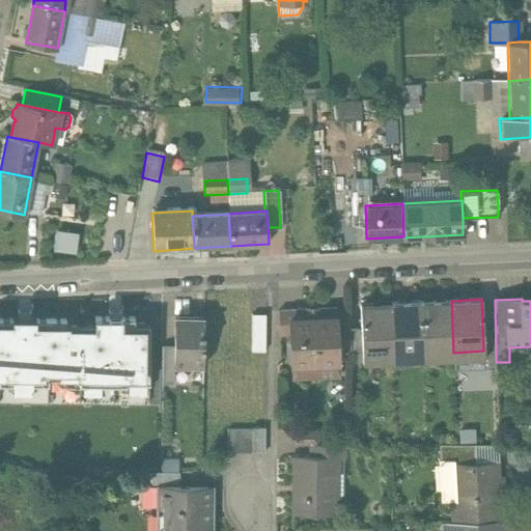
[(421,302),(423,354),(453,353),(451,301),(421,302)]
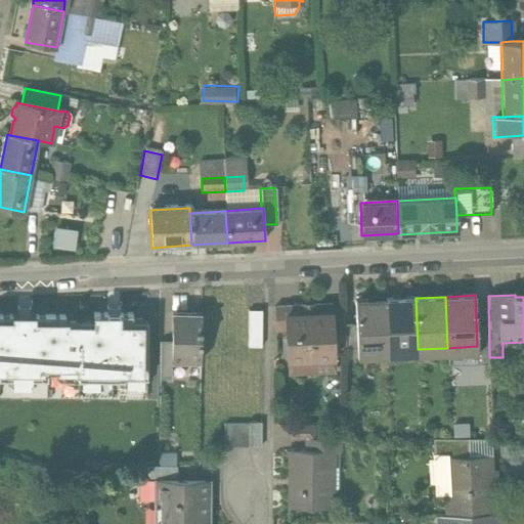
[(386,300),(388,351),(418,349),(416,298),(386,300)]
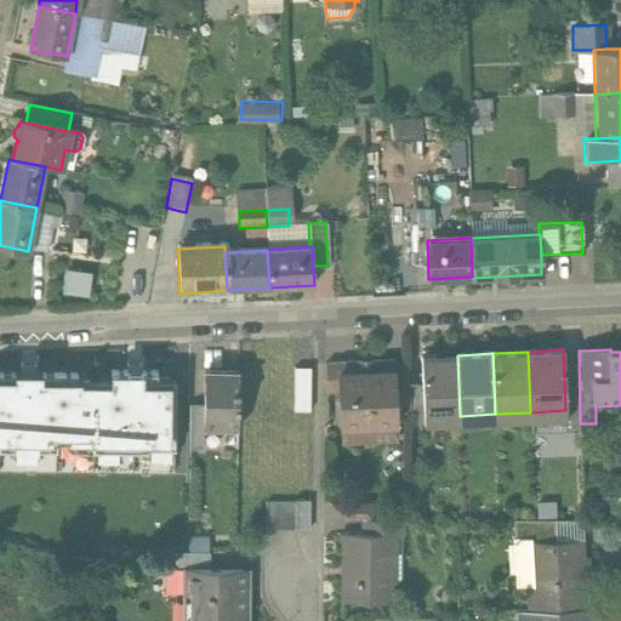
[(457,355),(421,357),(422,387),(423,414),(423,417),(460,416),(457,355)]
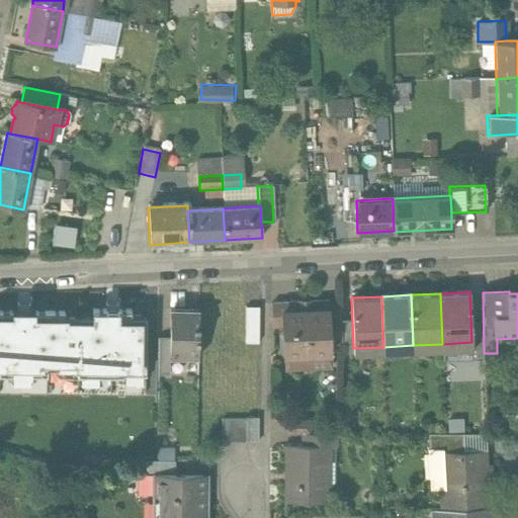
[(282,326),(281,312),(283,312),(282,304),(271,304),(271,326),(282,326)]
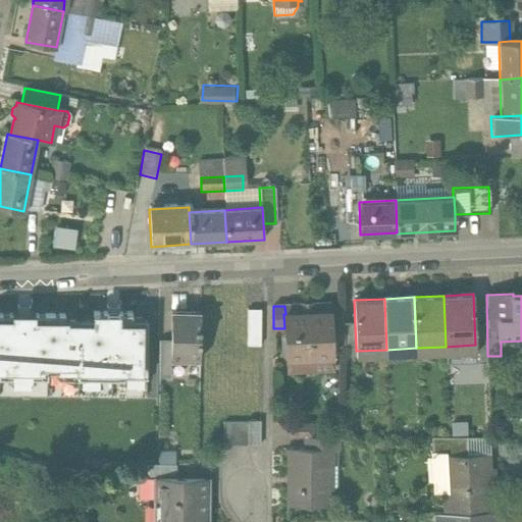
[(313,308),(307,309),(309,358),(332,357),(336,353),(335,344),(331,345),(330,322),(330,312),(313,312),(313,308)]
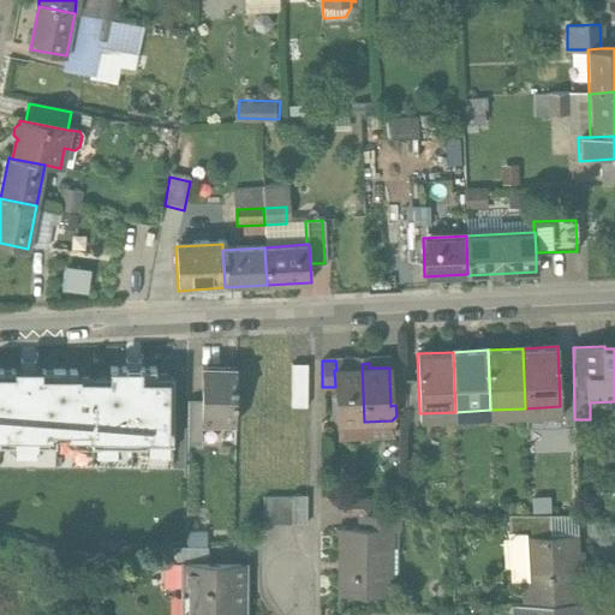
[(336,370),(334,370),(335,387),(335,393),(332,396),(333,415),(336,418),(336,423),(364,422),(362,364),(354,364),(354,369),(336,370)]
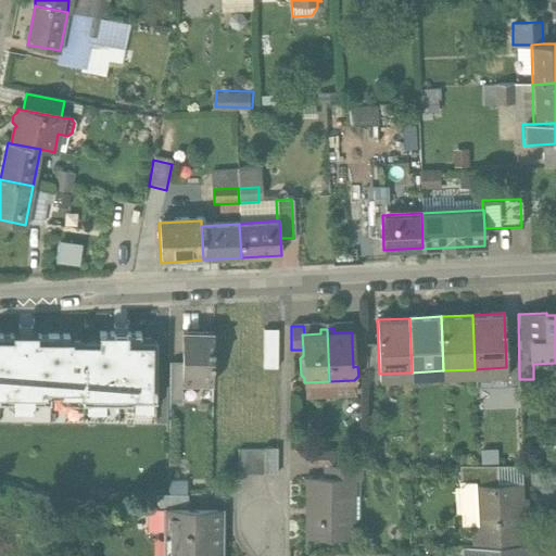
[(278,330),(263,330),(263,369),(278,369),(278,330)]
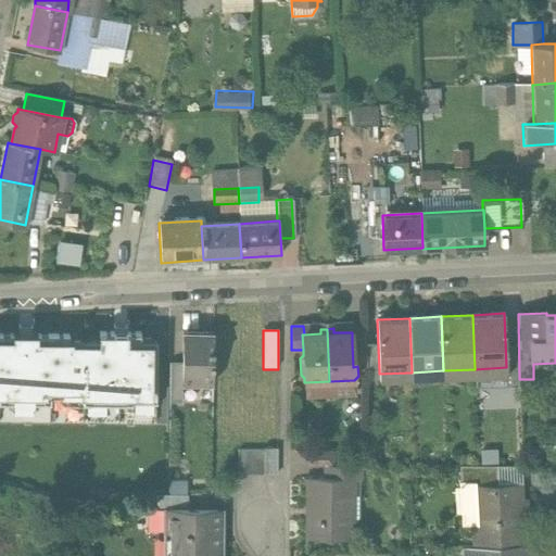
[(0,402),(51,403),(51,396),(83,397),(83,403),(133,404),(133,402),(155,402),(156,339),(140,339),(140,333),(99,332),(99,340),(68,339),(68,336),(37,336),(37,333),(13,333),(13,336),(0,335),(0,402)]
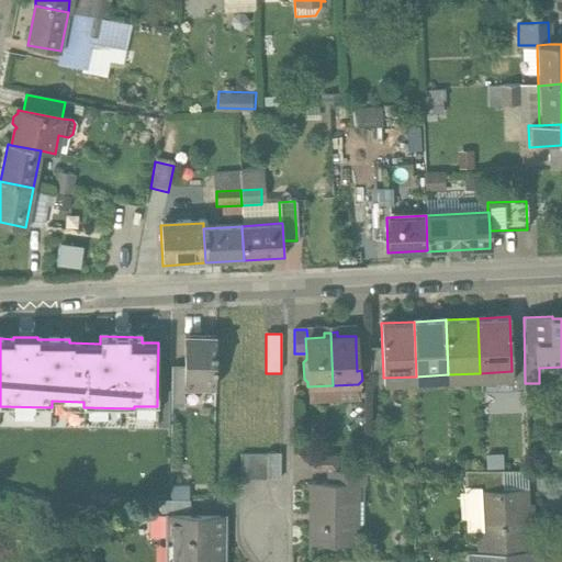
[(215,338),(186,338),(184,366),(184,369),(184,388),(215,389),(215,338)]
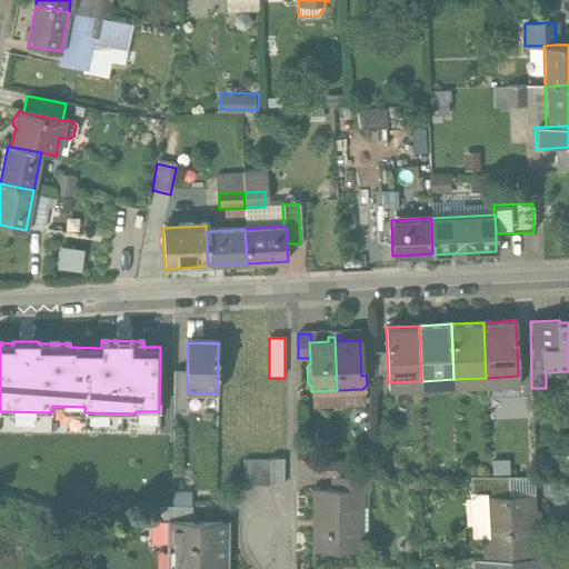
[(360,351),(361,376),(366,375),(375,375),(373,350),(360,351)]
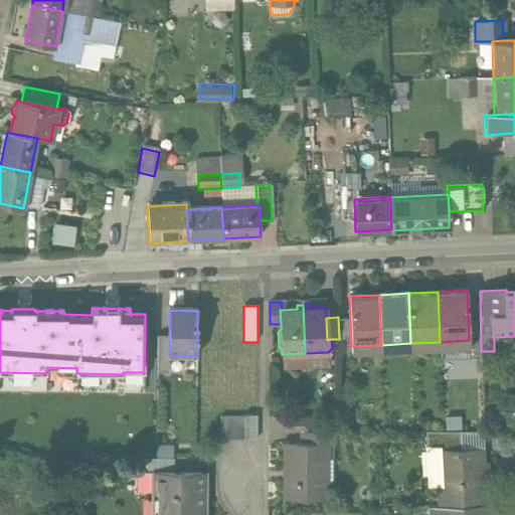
[(350,321),(339,321),(340,343),(351,343),(350,321)]
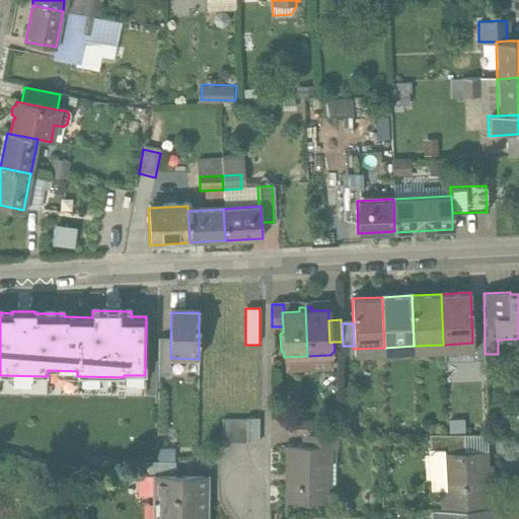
[(170,358),(170,341),(158,341),(158,364),(170,364),(170,358)]
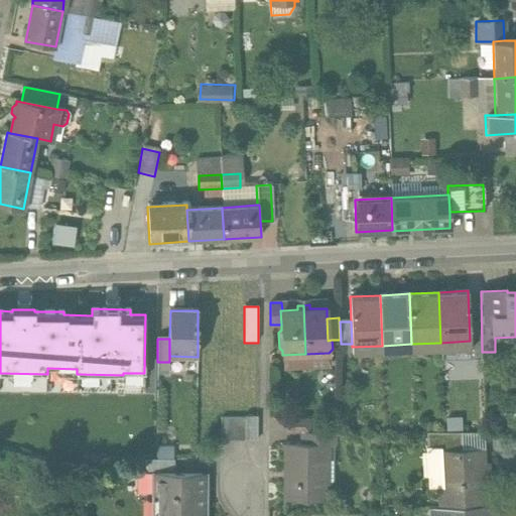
[(257,416),(245,416),(245,418),(245,440),(257,440),(257,416)]
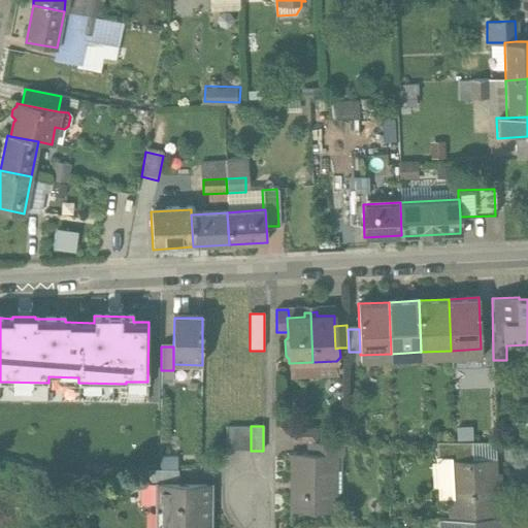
[(238,451),(238,428),(226,428),(226,451),(238,451)]
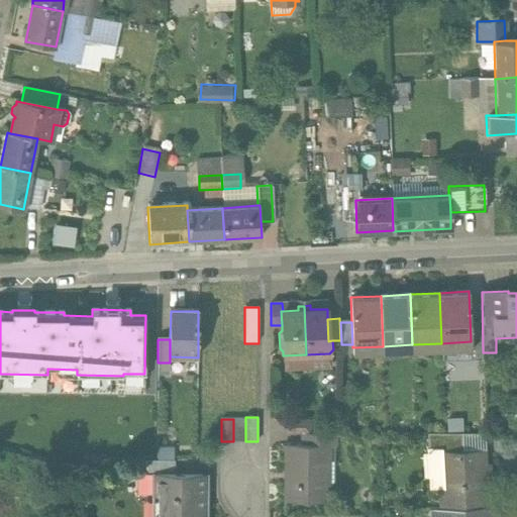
[(245,441),(245,419),(233,419),(233,441),(245,441)]
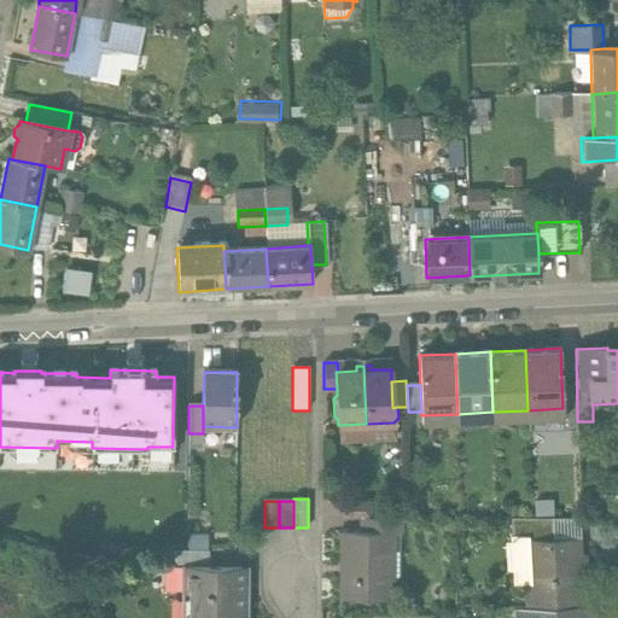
[(361,518),(369,518),(369,502),(340,501),(340,517),(361,518)]
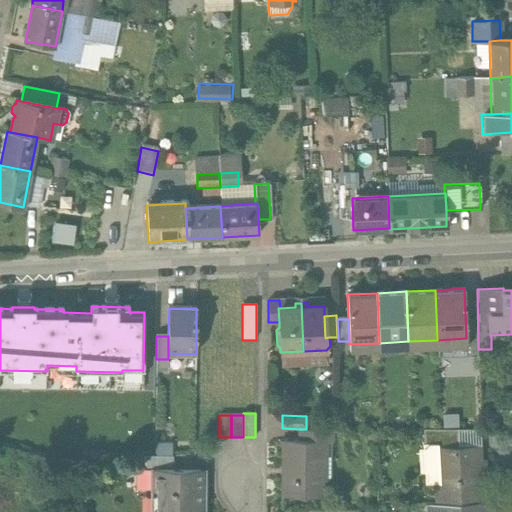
[(299,440),(325,441),(325,442),(331,442),(331,429),(306,429),(299,429),(299,440)]
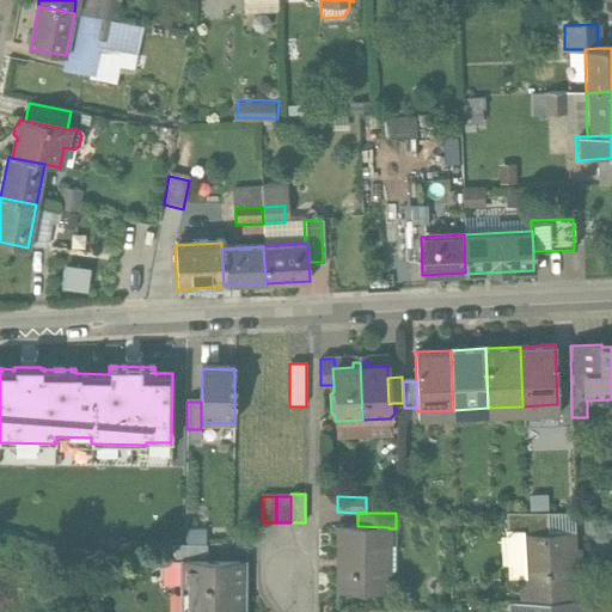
[(508,528),(548,528),(548,514),(508,514),(508,528)]
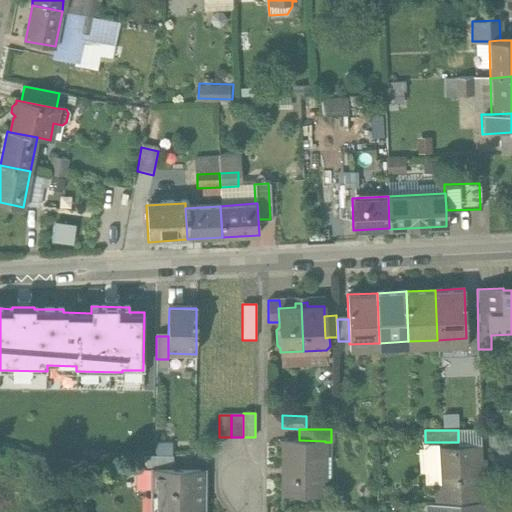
[(299,440),(282,440),(282,497),(325,497),(325,442),(325,441),(299,440)]
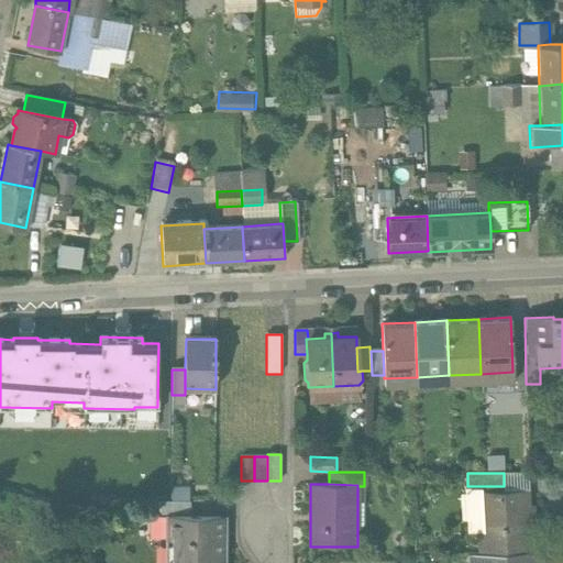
[(482,554),(528,552),(526,492),(504,492),(504,486),(467,486),(464,486),(465,494),(460,495),(461,518),(465,519),(465,523),(472,522),(473,532),(482,532),(482,554)]
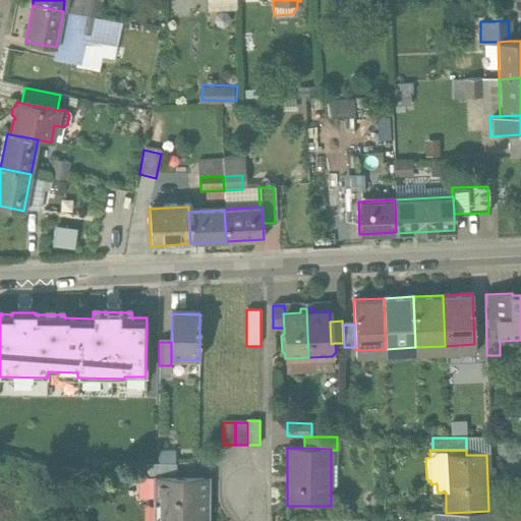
[(155,476),(176,477),(176,464),(150,464),(150,477),(155,477),(155,476)]
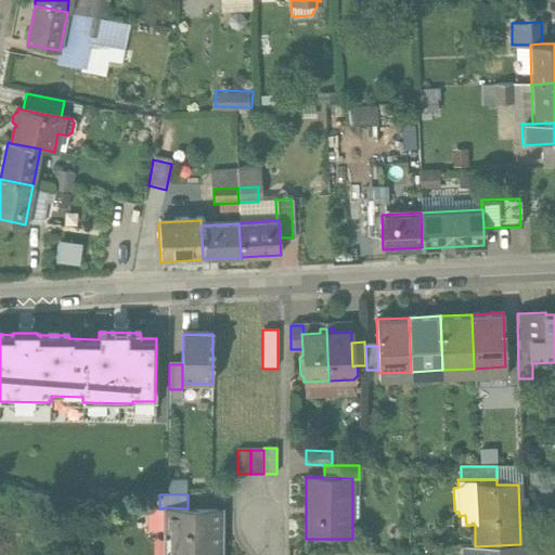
[(165,507),(165,508),(164,532),(165,533),(165,534),(166,534),(167,536),(166,554),(221,554),(221,533),(221,532),(221,531),(220,530),(219,529),(218,529),(218,508),(188,508),(165,507)]
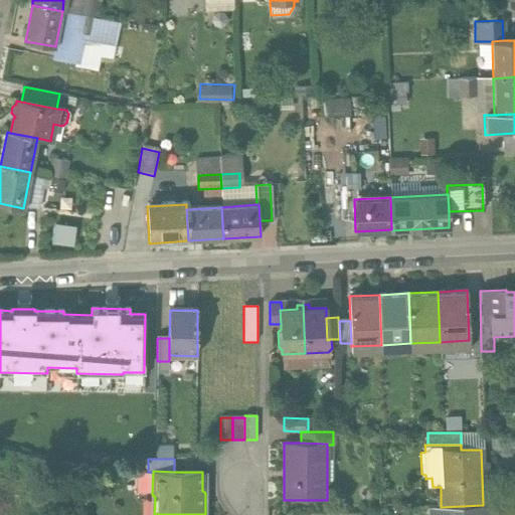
[(488,514),(488,505),(483,505),(441,507),(431,508),(431,514),(488,514)]
